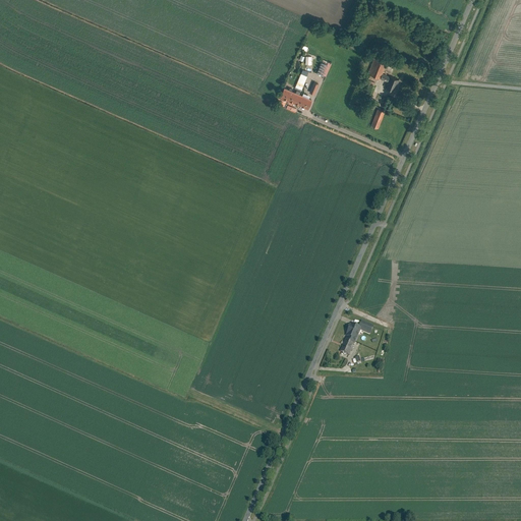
[(384,62),(372,58),(366,75),(387,82),(385,89),(394,92),(399,79),(381,72),(384,62)]
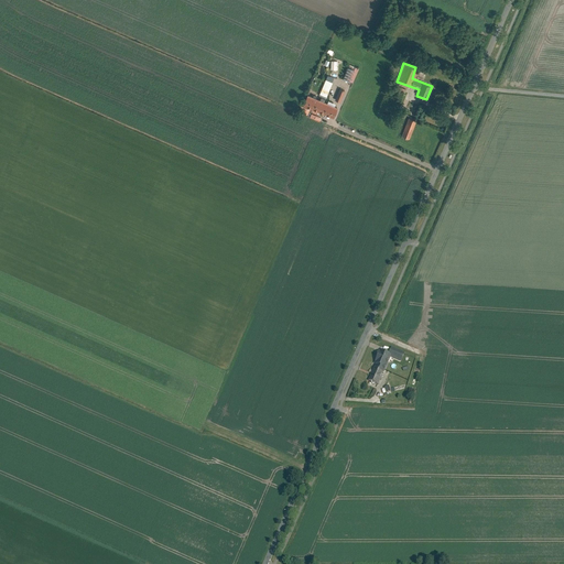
[(350,83),(356,72),(348,68),(343,79),(350,83)]
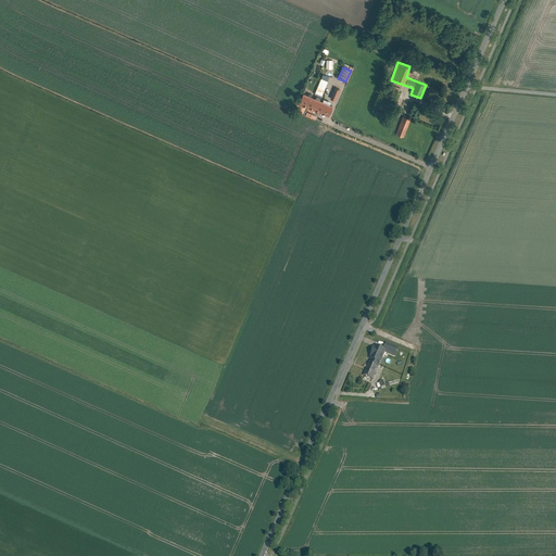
[(314,93),(321,97),(328,80),(320,77),(314,93)]
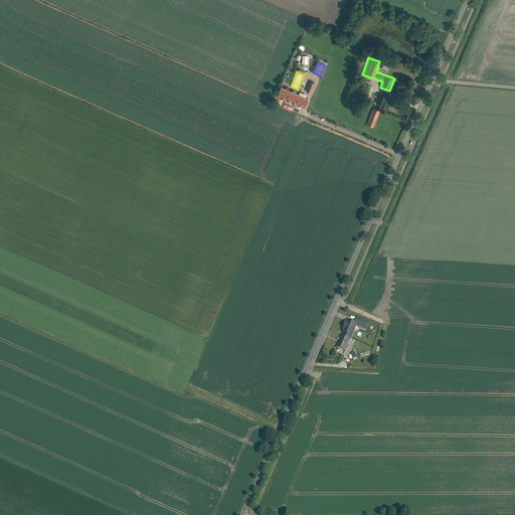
[(303,90),(309,92),(313,81),(307,79),(303,90)]
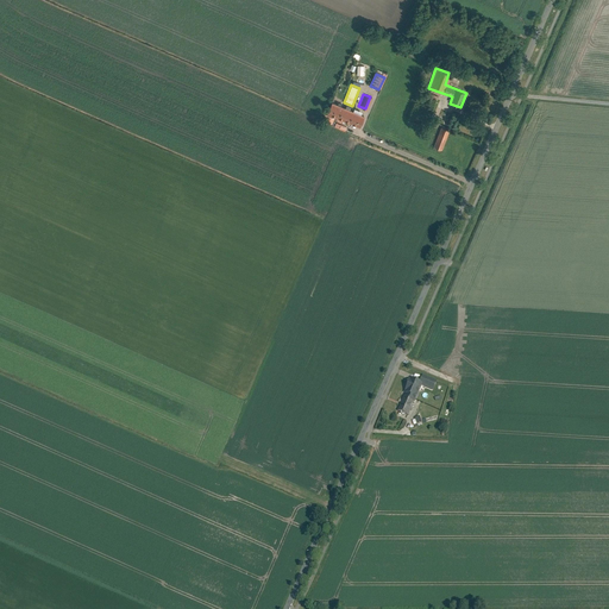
[(362,117),(331,102),(325,115),(357,129),(362,117)]
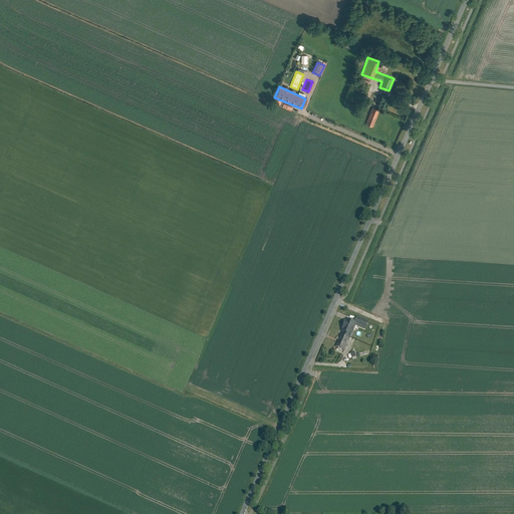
[(372,125),(378,110),(371,107),(364,122),(372,125)]
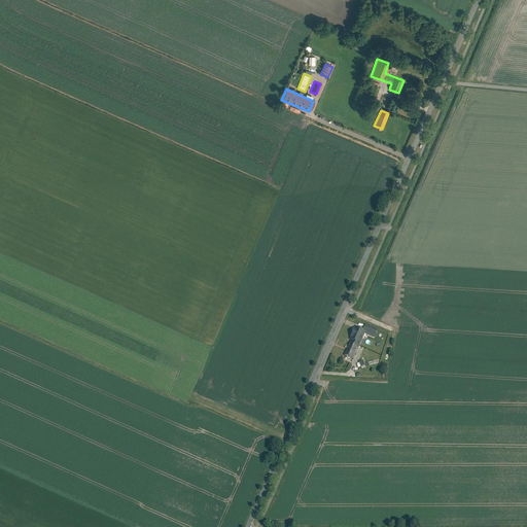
[(353,337),(343,358),(352,362),(361,341),(353,337)]
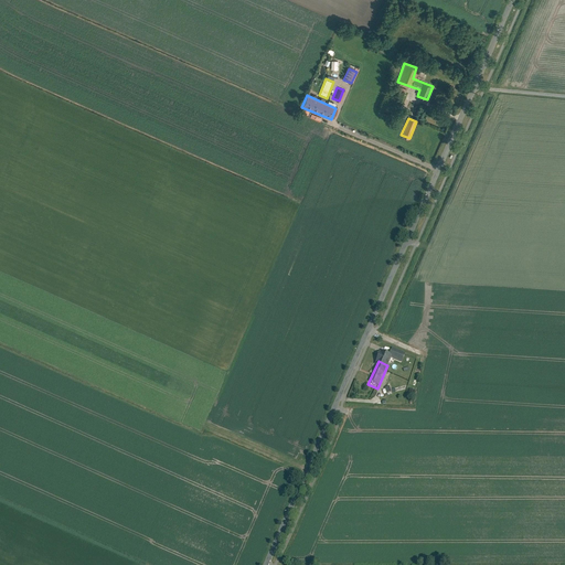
[(394,368),(388,379),(404,385),(409,374),(394,368)]
